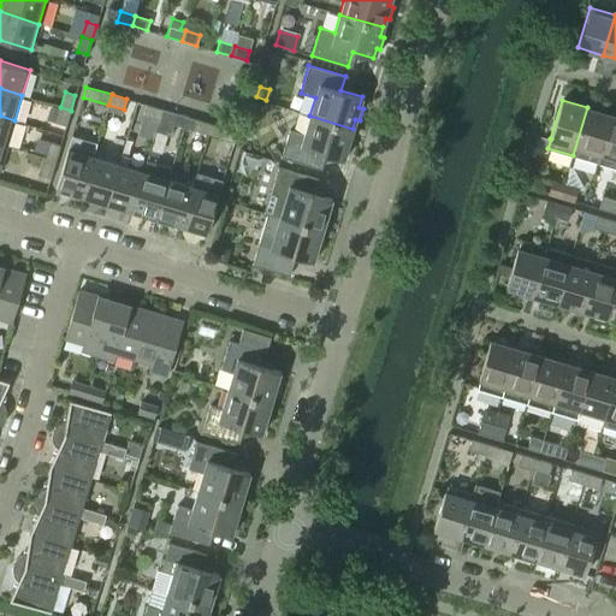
[(158,119),(161,108),(146,104),(143,114),(158,119)]
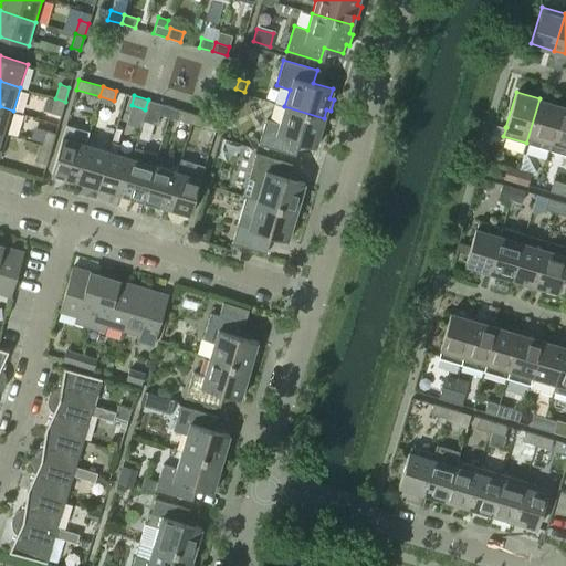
[(65,102),(55,98),(51,113),(61,115),(65,102)]
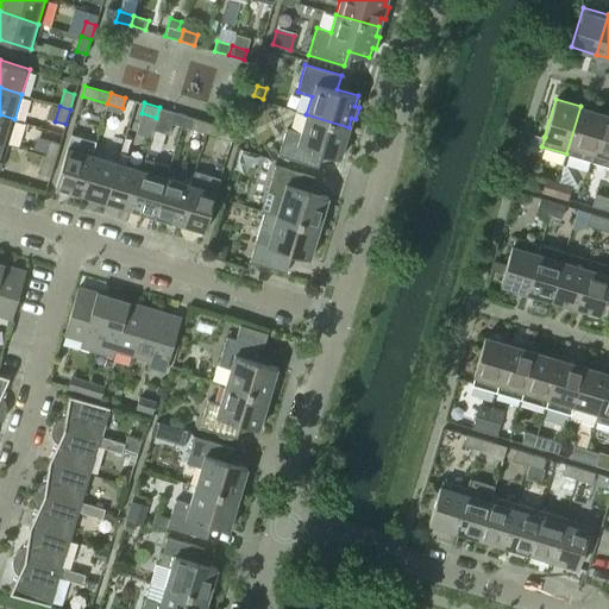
[(591,162),(594,152),(606,114),(581,106),(566,154),(591,162)]
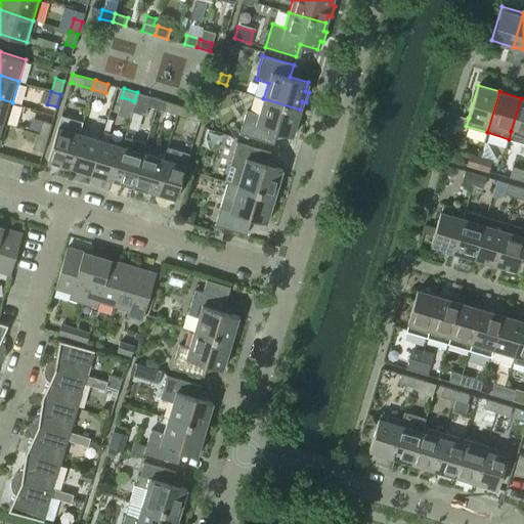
[(136,101),(133,112),(144,115),(147,105),(150,96),(137,92),(134,101),(136,101)]
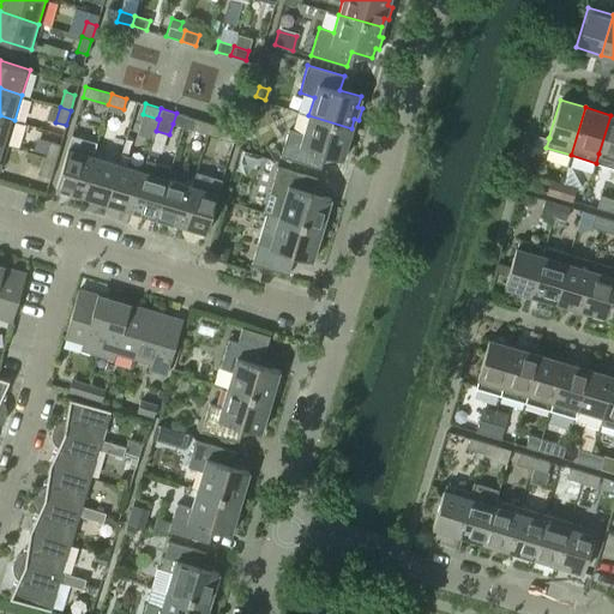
[(0,143),(7,145),(14,120),(0,115),(0,143)]
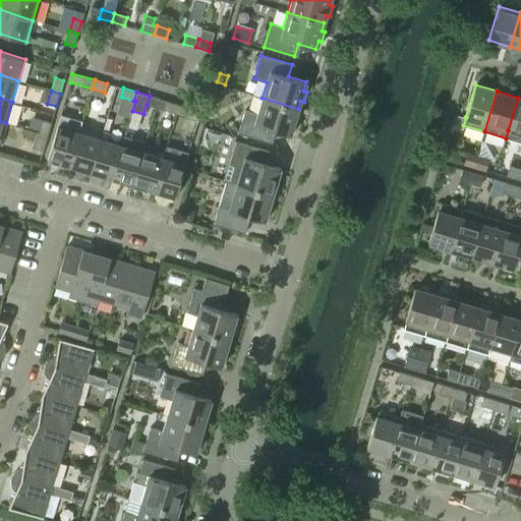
[(298,109),(262,98),(257,113),(244,110),(238,132),(269,141),(273,129),(290,135),(293,126),(296,127),(299,117),(296,116),(298,109)]
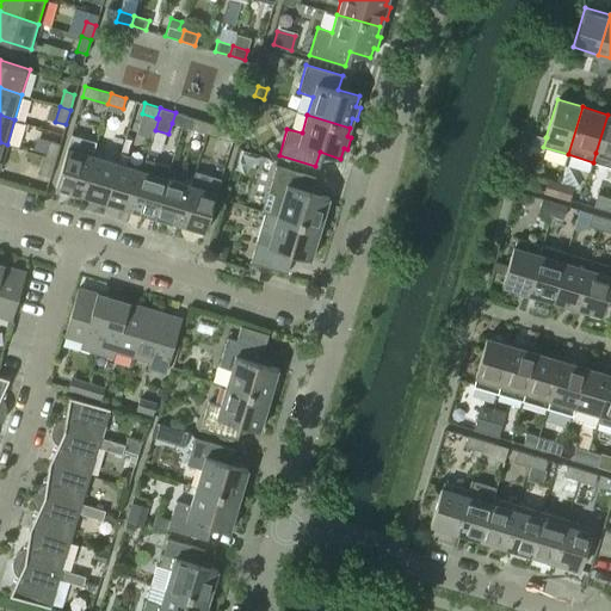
[(610,115),(608,115),(596,153),(593,162),(610,167),(610,115)]
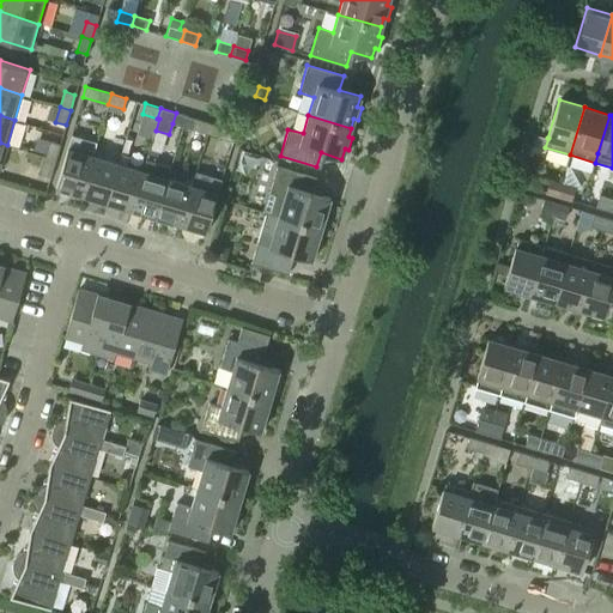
[(207,133),(210,123),(195,119),(192,129),(207,133)]
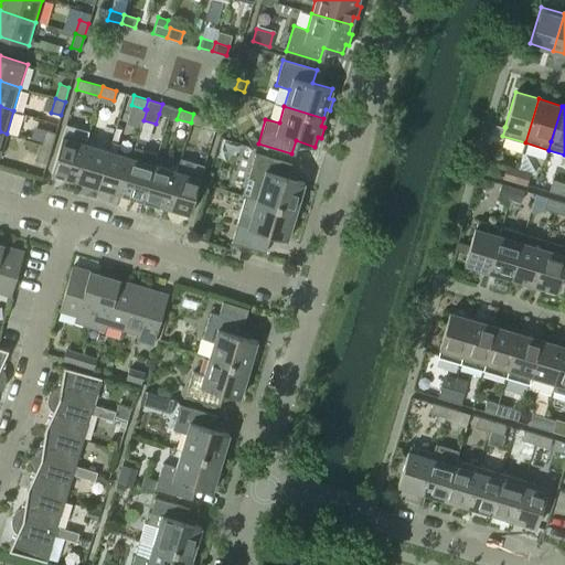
[(193,114),(191,123),(214,130),(217,120),(193,114)]
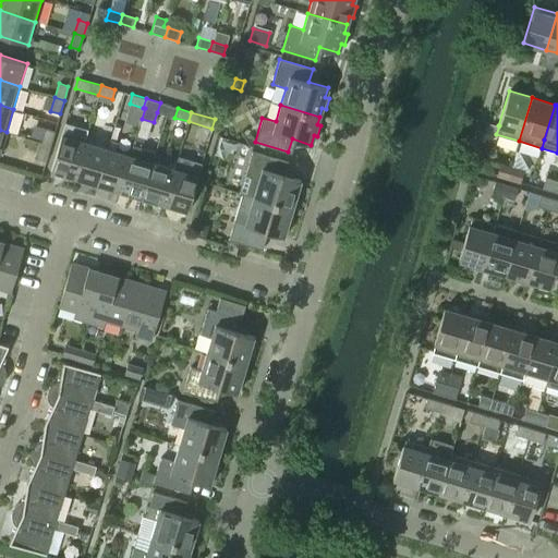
[(73,178),(84,142),(86,136),(72,132),(74,125),(64,122),(50,170),(73,178)]
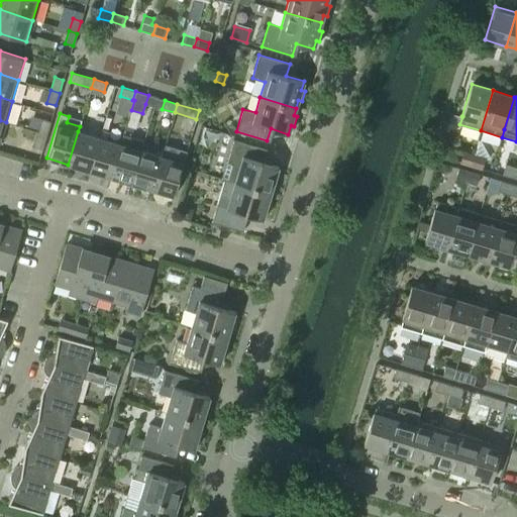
[(37,131),(46,134),(50,121),(41,119),(37,131)]
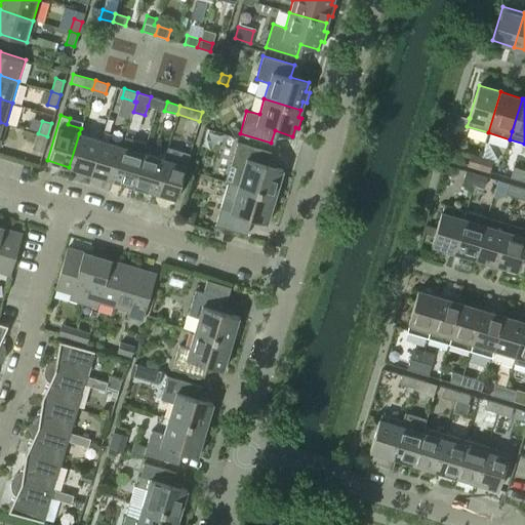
[(112,179),(121,146),(108,142),(111,134),(103,132),(101,139),(90,173),(112,179)]
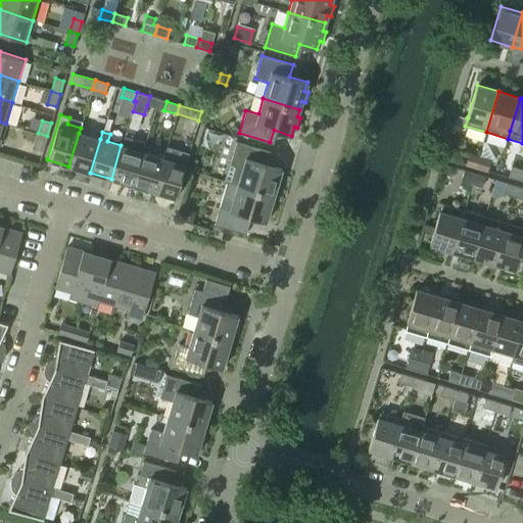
[(47,136),(38,133),(36,133),(32,147),(43,150),(47,136)]
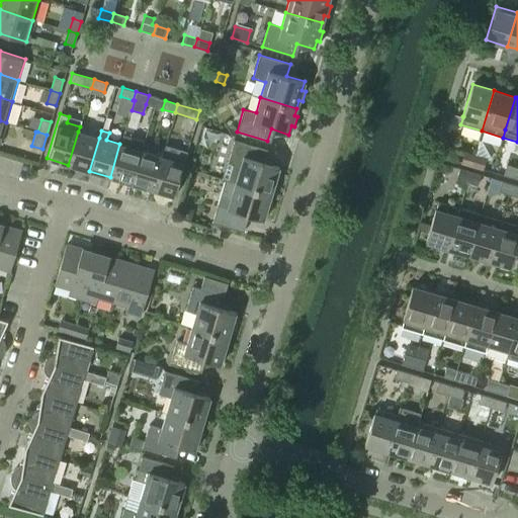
[(89,171),(99,138),(78,132),(68,165),(89,171)]
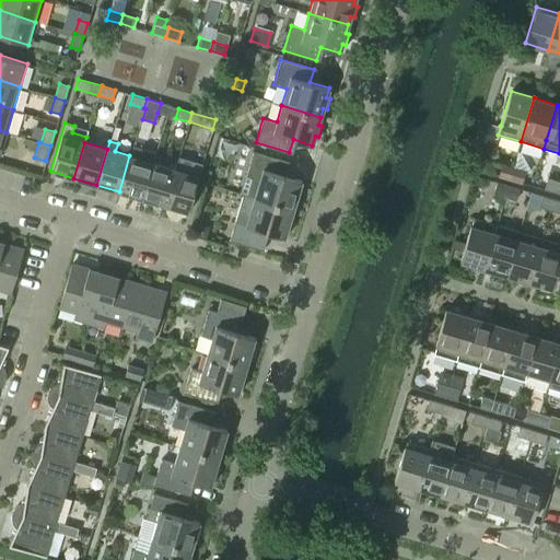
[(129,155),(119,191),(141,198),(152,162),(155,152),(132,146),(129,155)]
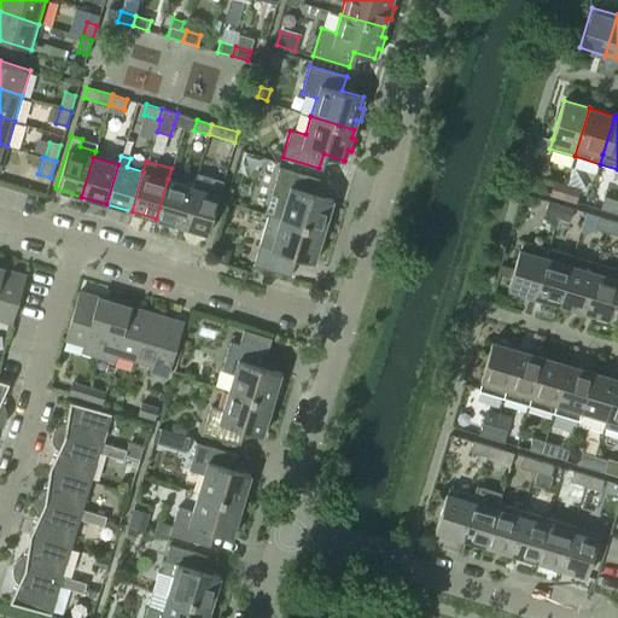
[(263,213),(322,231),(326,221),(330,222),(333,210),(330,209),(332,199),(312,193),(316,179),(279,168),(270,194),(269,194),(263,213)]
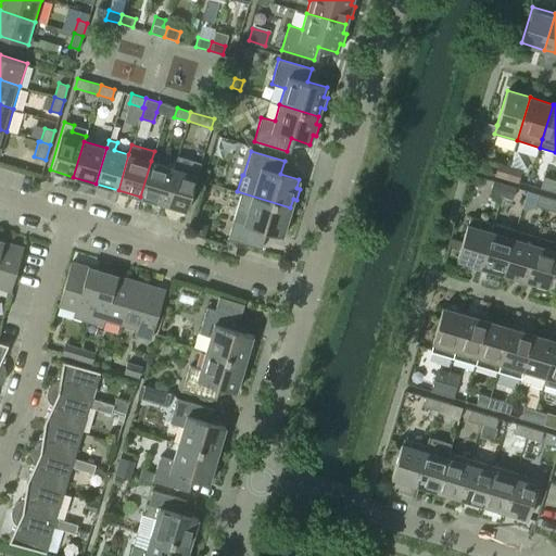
[(174,168),(163,203),(187,211),(201,163),(177,155),(174,168)]
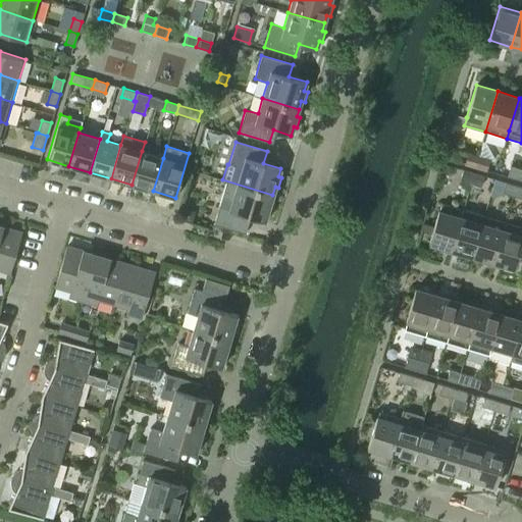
[(153,191),(163,158),(142,151),(132,185),(153,191)]
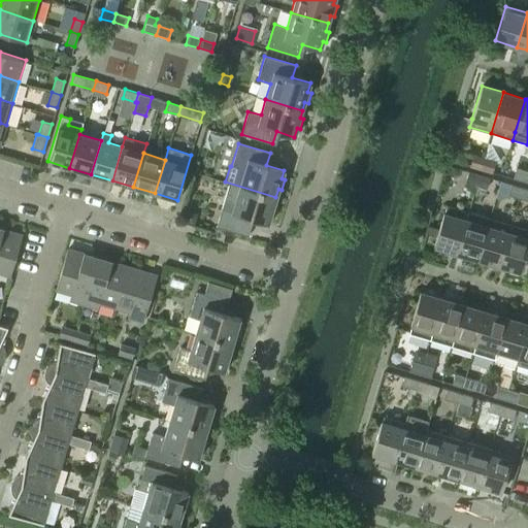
[(481,169),(484,158),(472,155),(469,166),(481,169)]
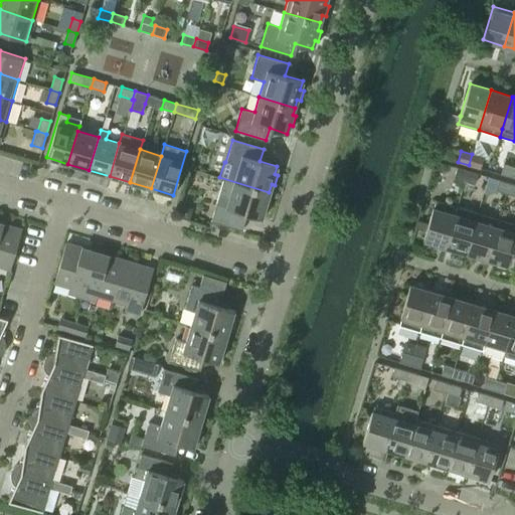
[(472,154),(469,165),(479,168),(482,157),(472,154)]
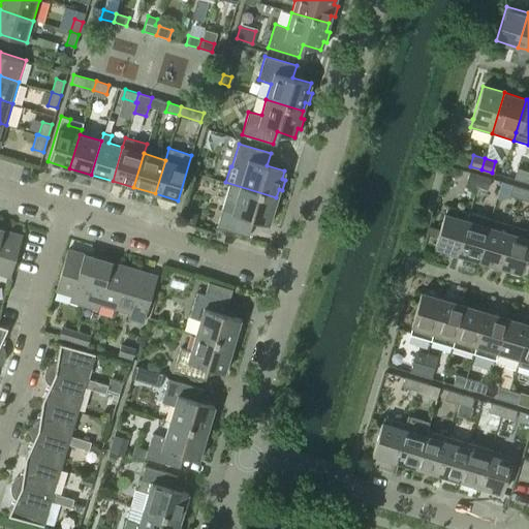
[(524,182),(527,172),(517,167),(514,179),(524,182)]
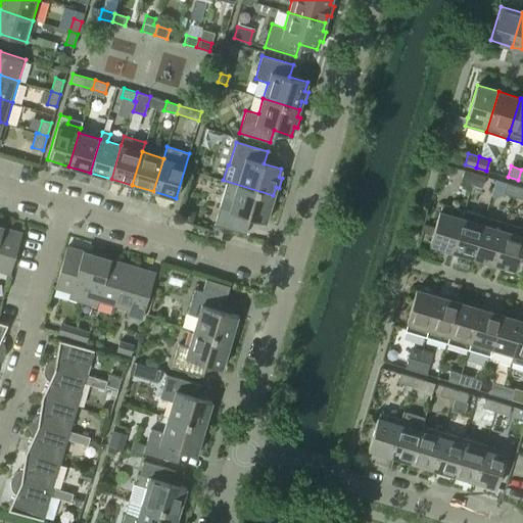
[(471,184),(474,173),(464,170),(460,181),(471,184)]
